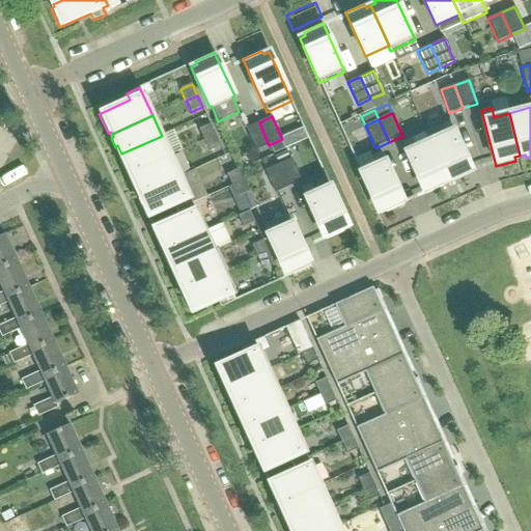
[(429,141),(448,182),(452,178),(454,183),(473,174),(449,121),(424,133),(428,141),(429,141)]
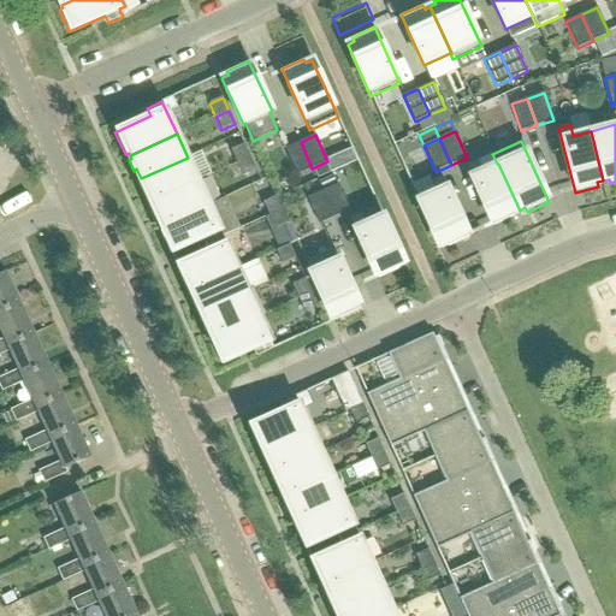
[(297,176),(312,169),(301,142),(285,149),(297,176)]
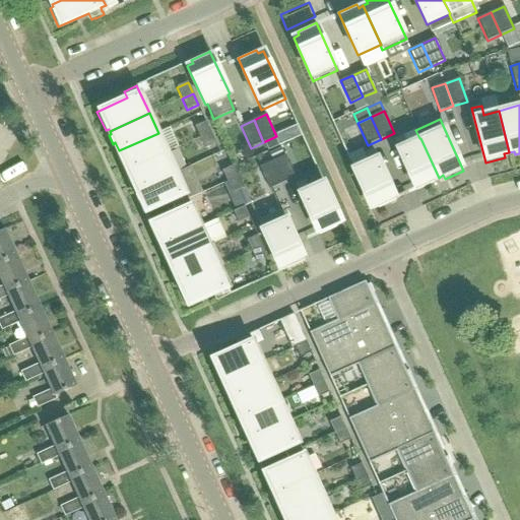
[(200,138),(211,133),(206,122),(195,127),(200,138)]
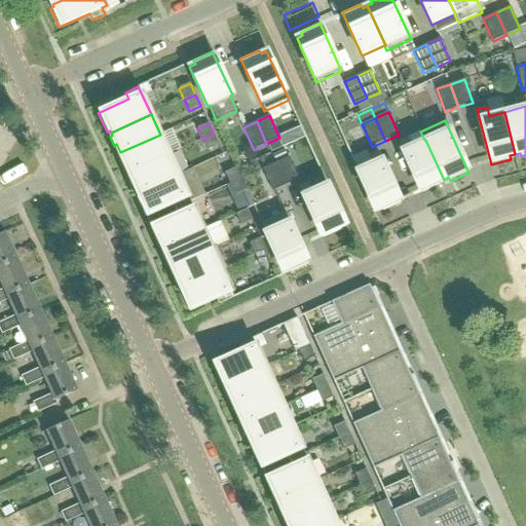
[(129,173),(170,155),(160,135),(120,152),(121,155),(119,156),(123,165),(125,164),(129,173)]
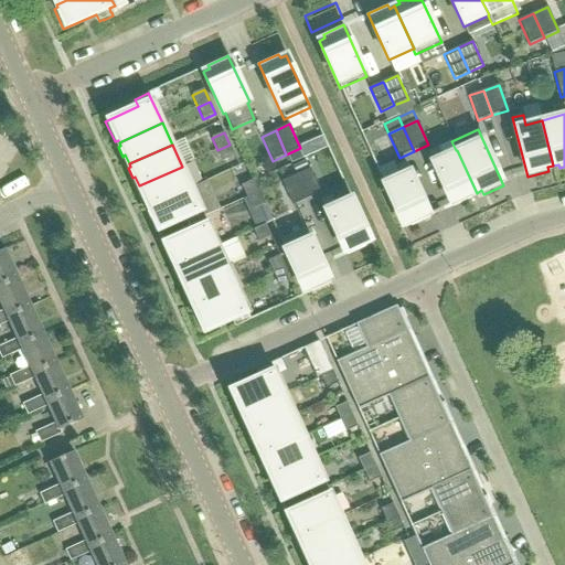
[(230,145),(217,150),(223,162),(235,157),(230,145)]
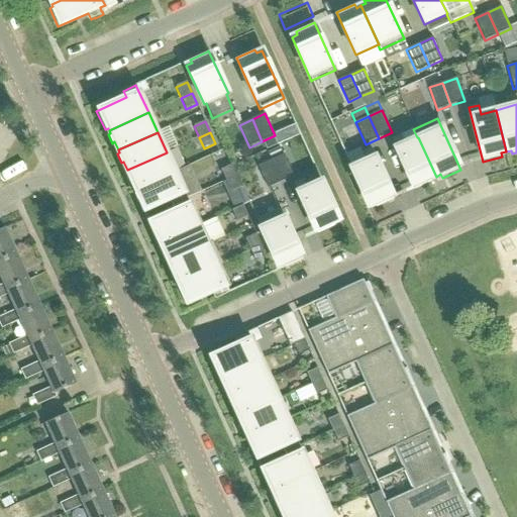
[(418,137),(417,137),(404,143),(400,135),(391,139),(414,190),(432,182),(431,179),(436,177),(418,137)]
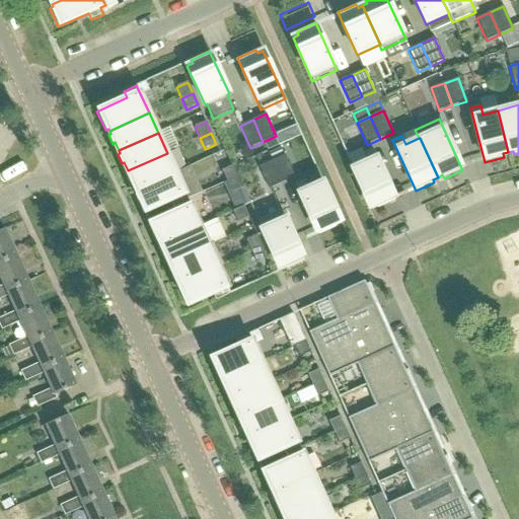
[(377,209),(395,201),(372,149),(363,153),(367,162),(352,168),(370,208),(375,205),(377,209)]
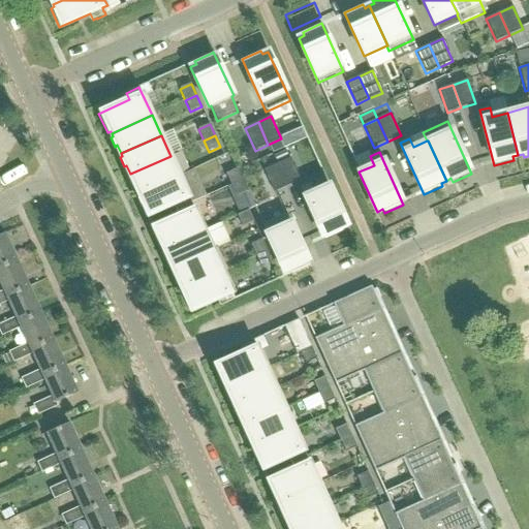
[(139,194),(179,176),(170,156),(130,174),(131,177),(128,178),(132,187),(135,186),(139,194)]
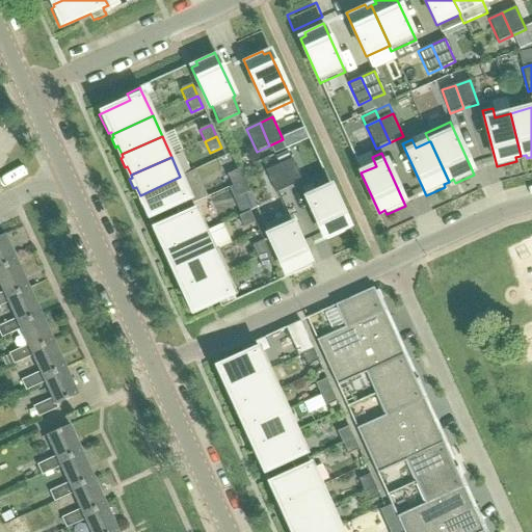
[(278,165),(289,188),(302,182),(292,159),(278,165)]
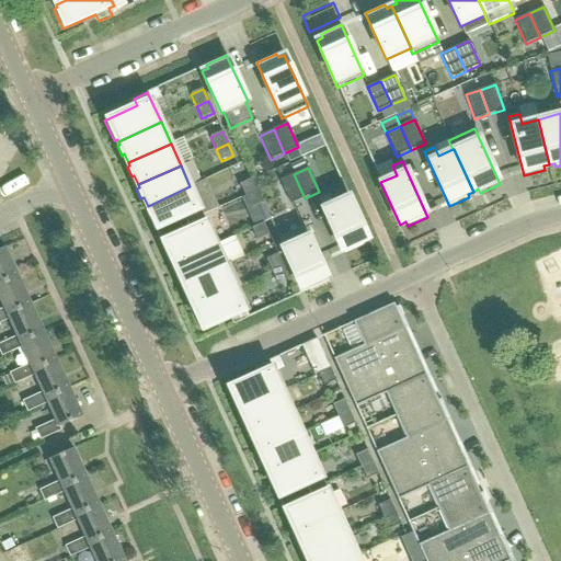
[(290,205),(305,198),(294,174),(279,181),(290,205)]
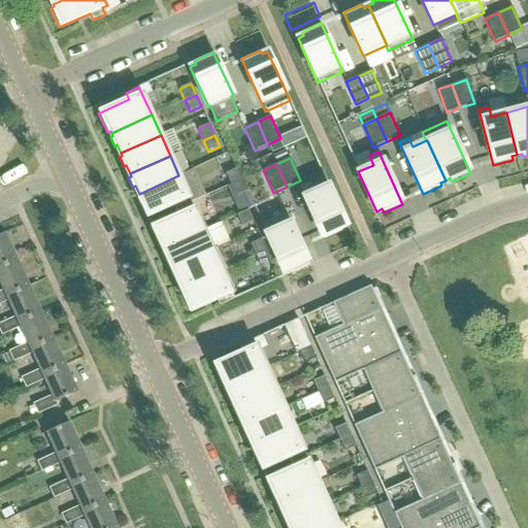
[(230,186),(241,180),(236,169),(225,174),(230,186)]
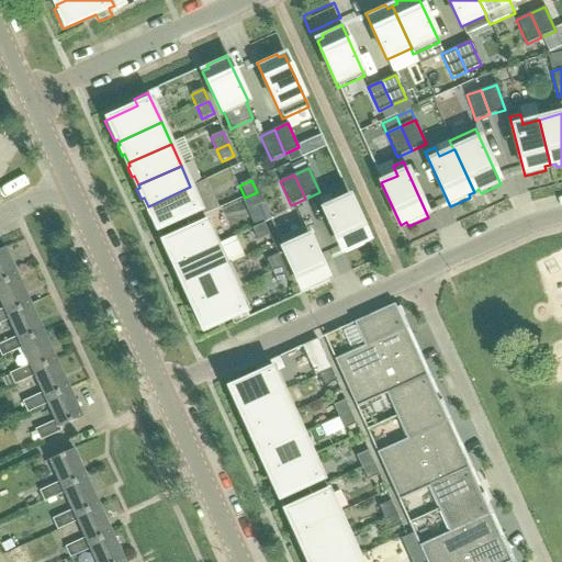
[(190,222),(203,216),(190,187),(148,206),(149,209),(145,210),(155,231),(187,215),(190,222)]
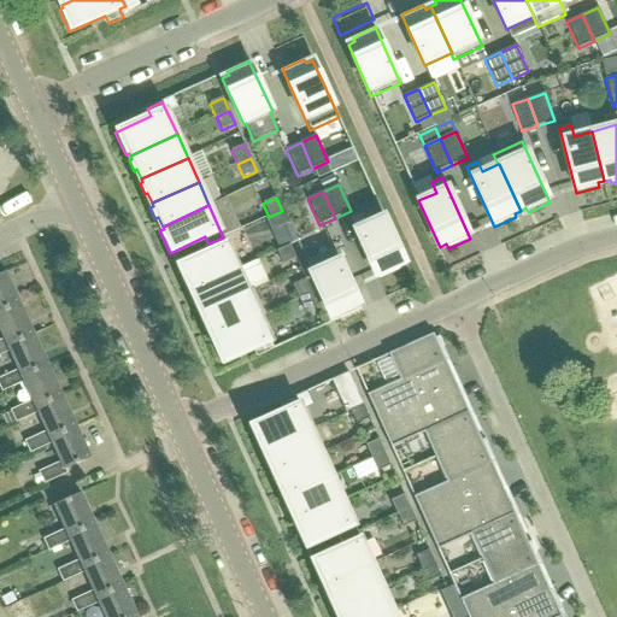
[(282,211),(269,217),(275,229),(288,224),(282,211)]
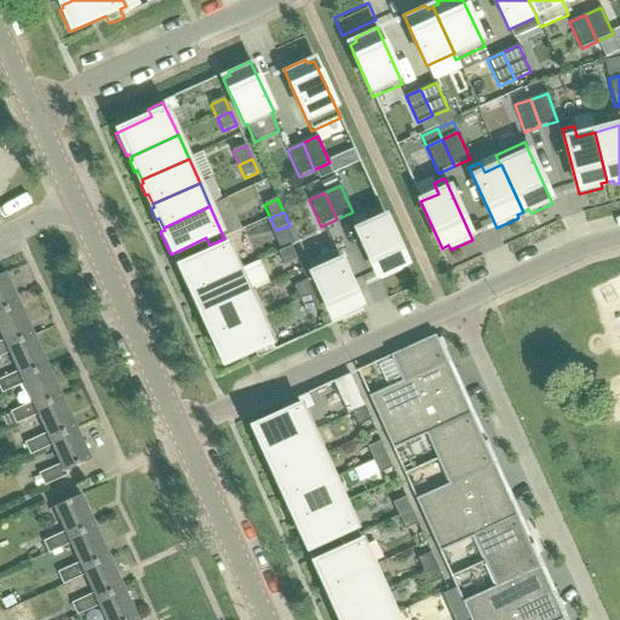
[(367,225),(362,216),(352,220),(380,281),(402,271),(400,268),(407,264),(385,218),(367,225)]
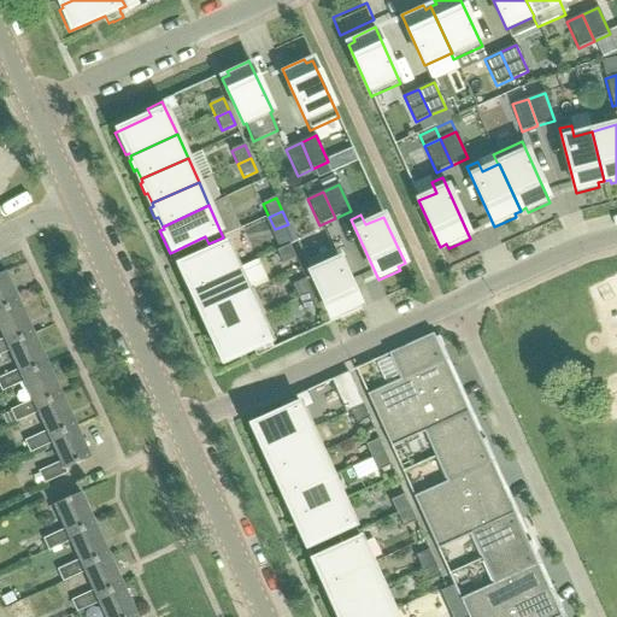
[(192,291),(238,269),(223,238),(209,244),(212,251),(176,268),(187,289),(191,288),(192,291)]
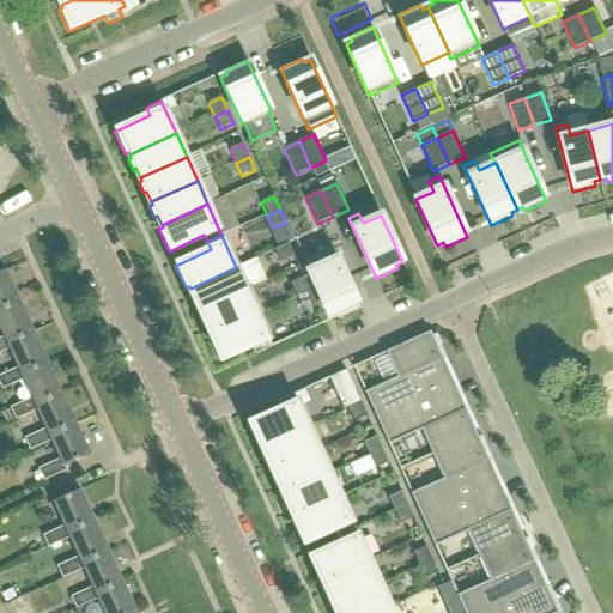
[(280,262),(293,258),(287,244),(275,249),(280,262)]
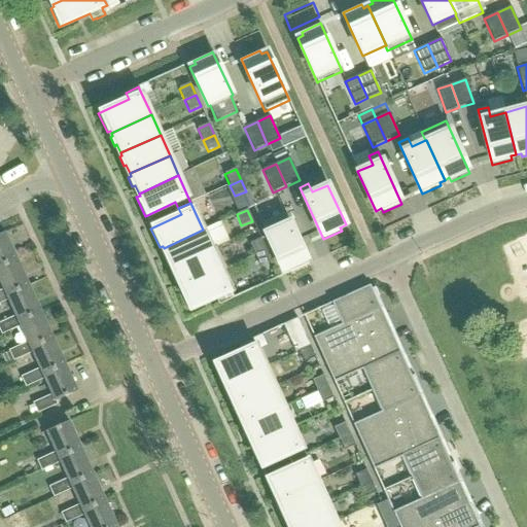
[(290,274),(309,265),(285,213),(261,224),(283,273),(289,270),(290,273),(290,274)]
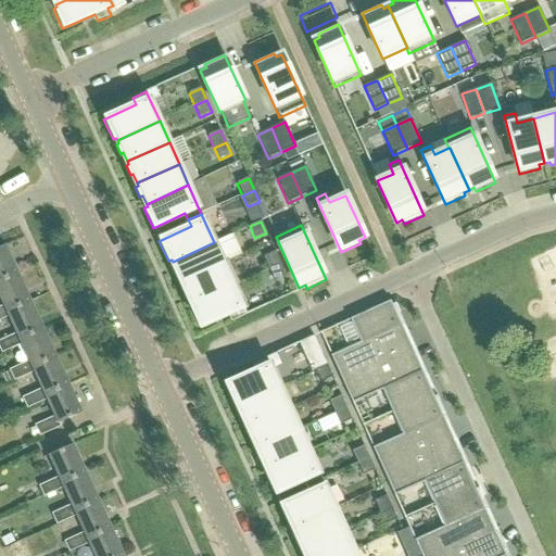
[(214,242),(173,262),(177,270),(174,272),(178,281),(181,280),(182,282),(224,264),(224,263),(228,261),(241,255),(231,235),(214,242)]
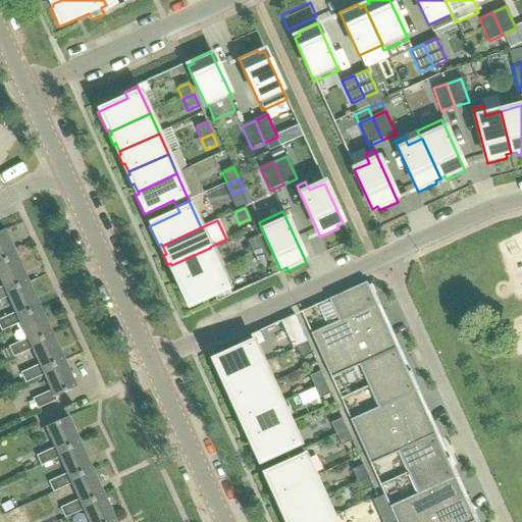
[(0,264),(16,257),(4,230),(0,231),(0,264)]
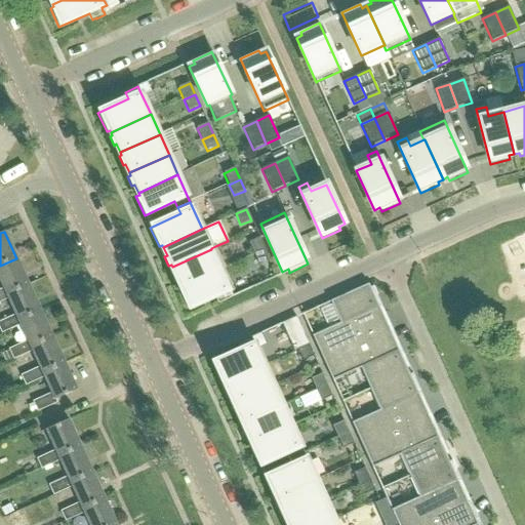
[(253,254),(265,249),(259,238),(248,243),(253,254)]
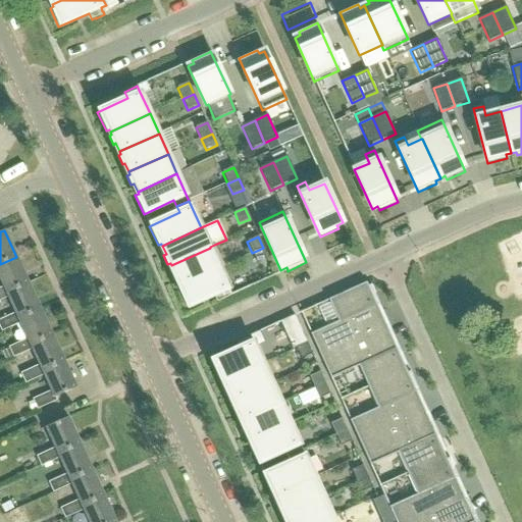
[(172,268),(169,269),(173,278),(176,277),(180,285),(219,267),(220,268),(224,266),(215,246),(214,245),(210,247),(210,248),(171,265),(172,268)]
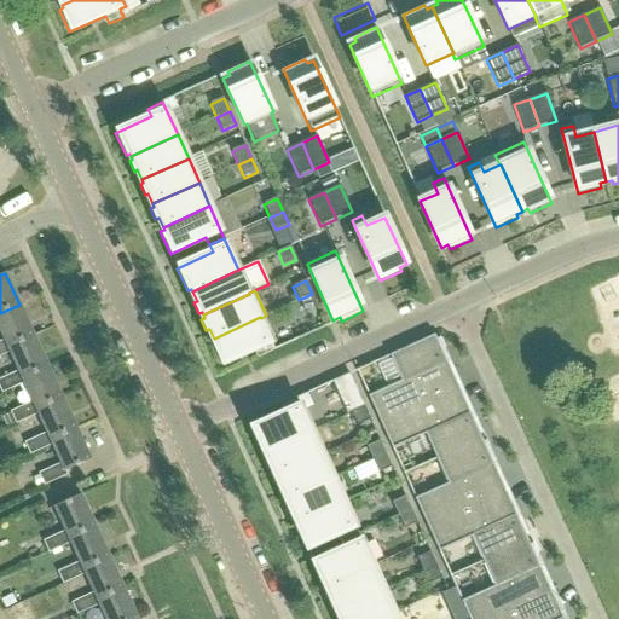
[(312,294),(299,300),(305,313),(318,307),(312,294)]
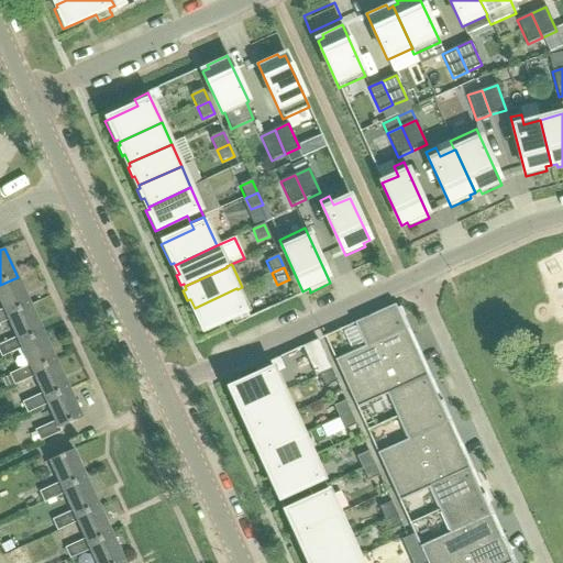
[(0,285),(0,301),(3,310),(0,311),(0,323),(9,320),(7,317),(31,306),(18,277),(0,285)]
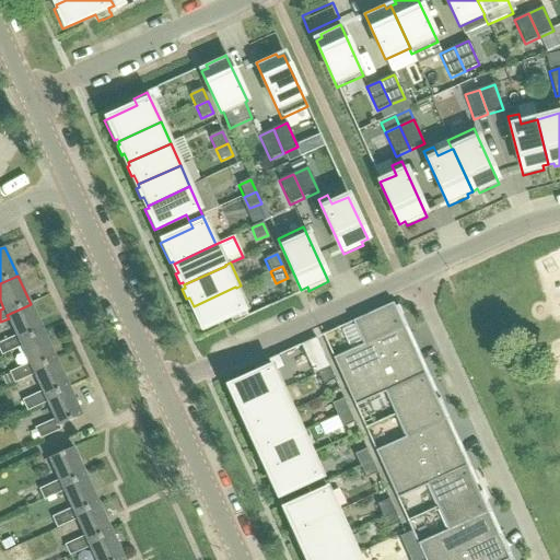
[(195,308),(190,311),(200,330),(232,316),(235,323),(240,321),(249,317),(248,316),(236,288),(235,287),(194,306),(195,308)]
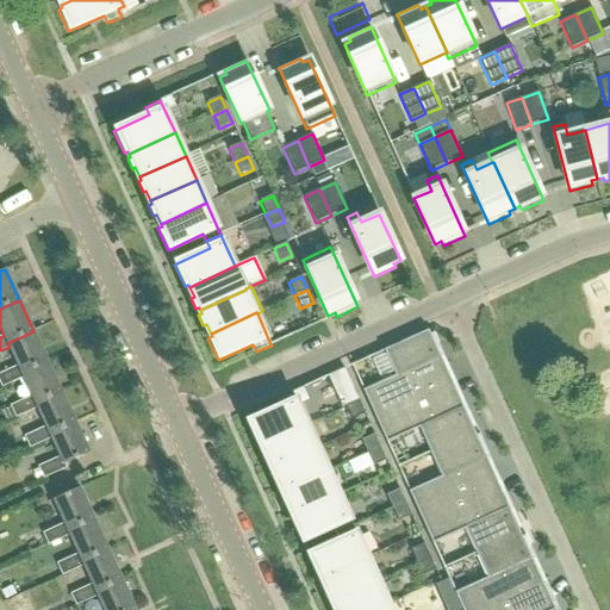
[(374,417),(450,383),(434,346),(439,343),(437,343),(434,334),(430,335),(428,330),(384,350),(396,375),(362,391),(374,417)]
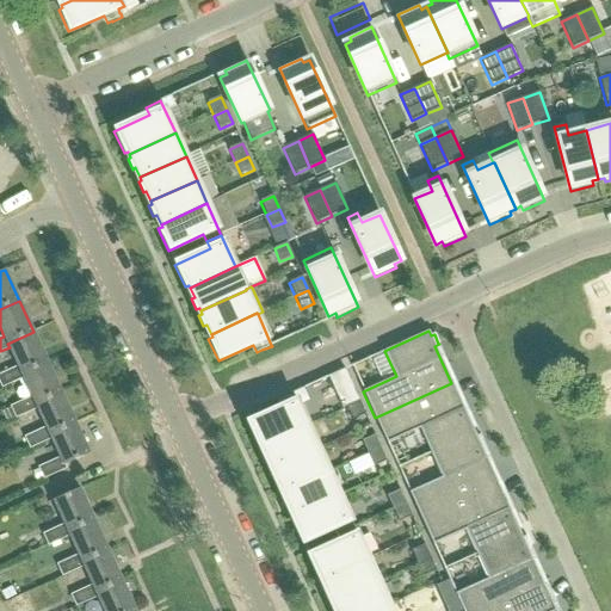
[(22,374),(48,362),(34,332),(7,344),(10,347),(18,366),(0,374),(0,384),(1,388),(23,378),(22,374)]
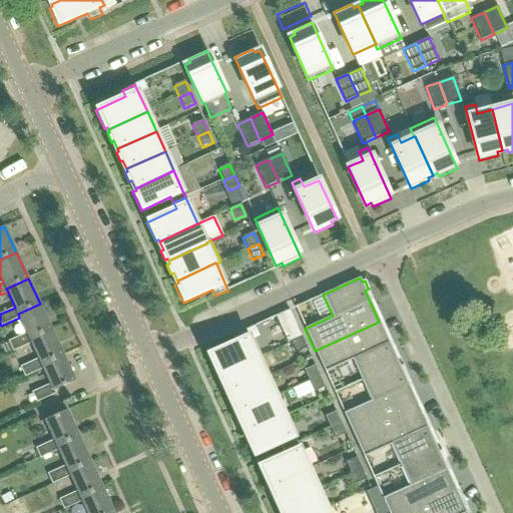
[(31,343),(29,340),(51,329),(40,304),(18,314),(19,318),(27,334),(9,342),(13,352),(31,343)]
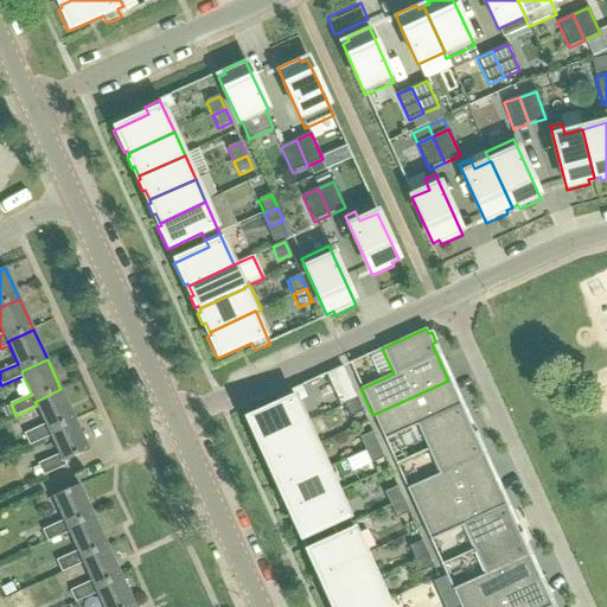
[(338,400),(355,393),(343,366),(326,375),(338,400)]
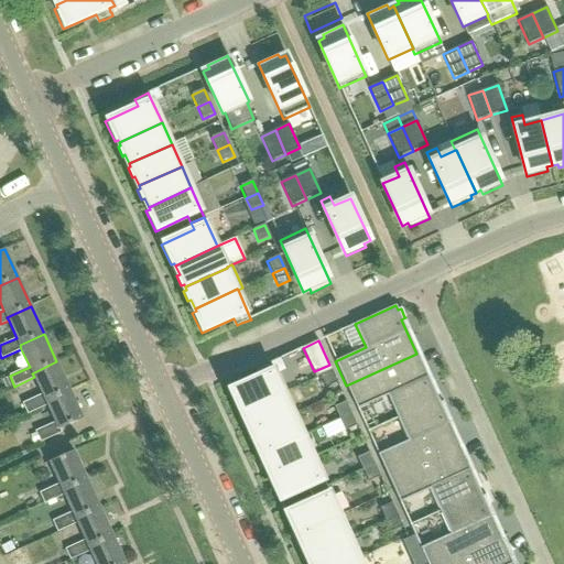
[(398,419),(438,400),(436,393),(438,392),(434,382),(431,384),(416,354),(346,386),(357,410),(388,396),(398,419)]
